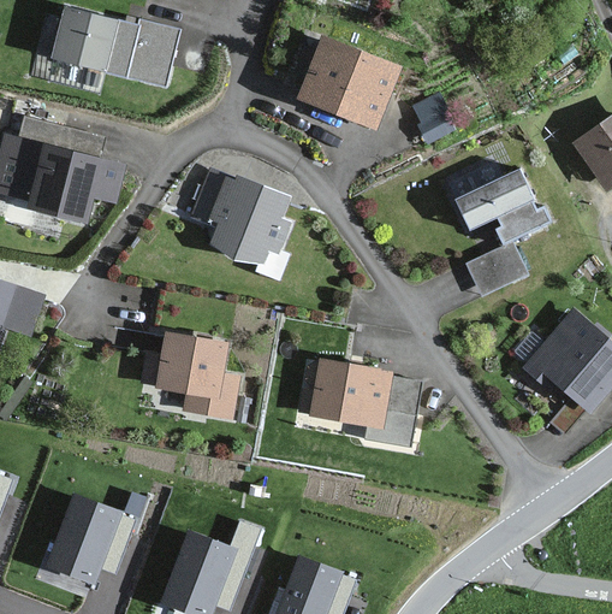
[(136,24),(63,4),(49,52),(165,84),(180,29),(138,17),(136,24)]
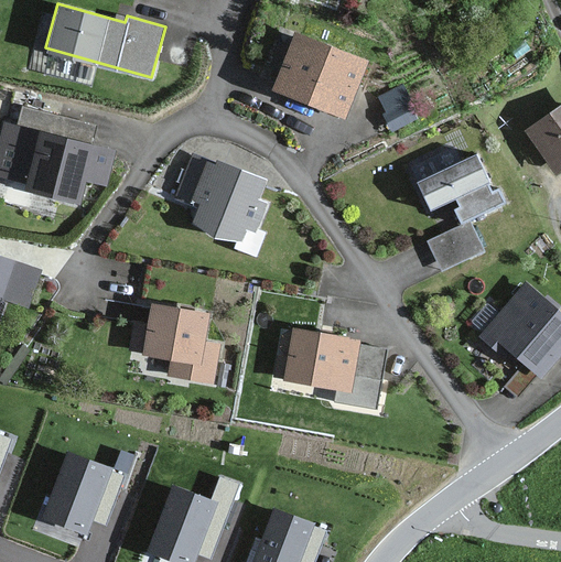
[(364,58),(293,31),(272,86),(343,114),(364,58)]
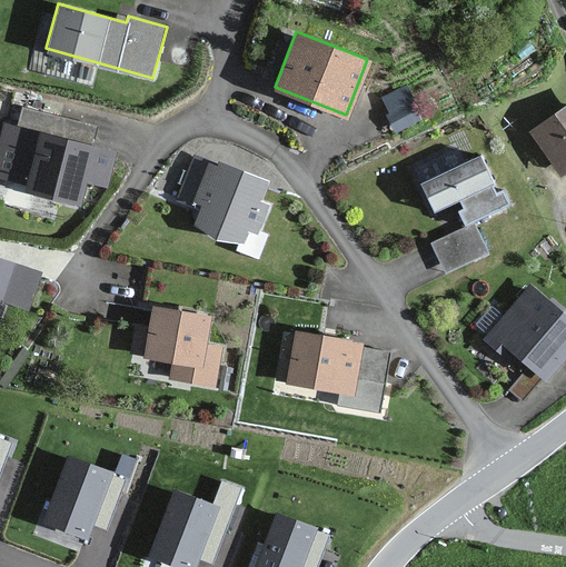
[(384,90),(397,123),(416,116),(403,83),(384,90)]
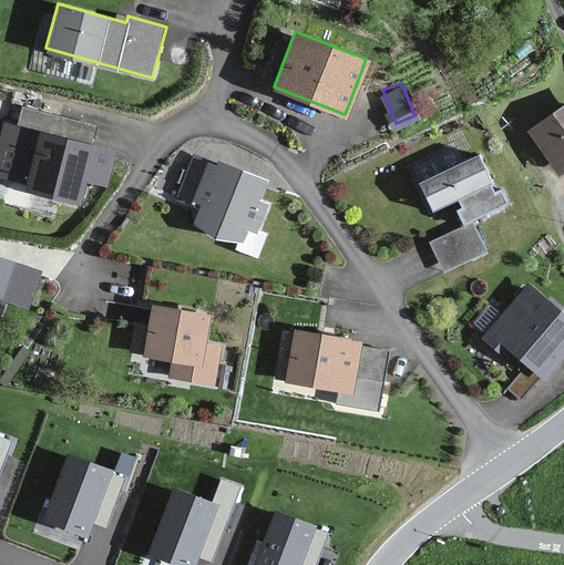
[(563,106),(532,126),(562,174),(563,173),(563,106)]
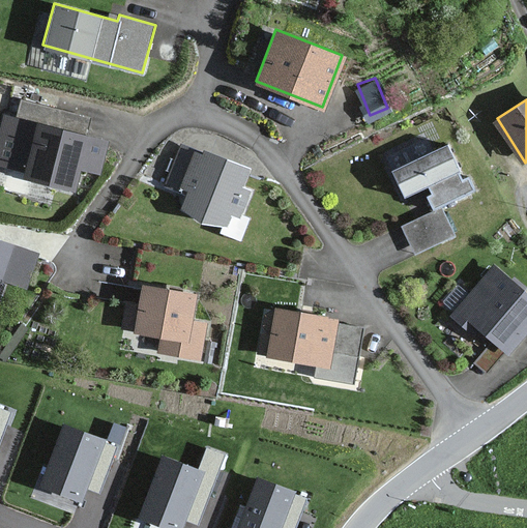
[(107,141),(1,111),(0,113),(0,160),(22,167),(20,174),(72,188),(78,170),(96,175),(107,141)]
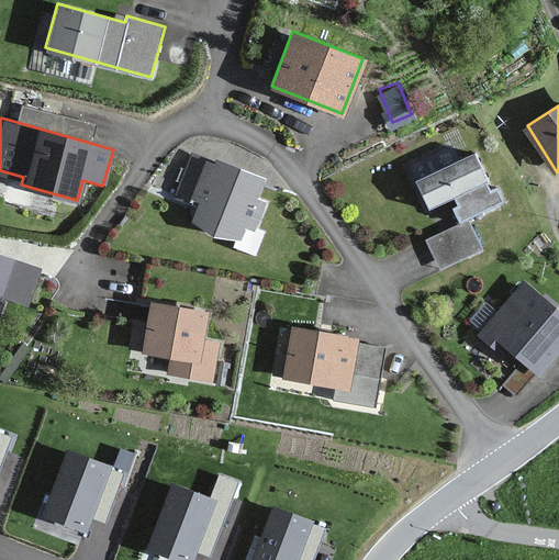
[(264,177),(192,152),(177,197),(198,203),(191,223),(241,241),(246,225),(258,230),(267,202),(257,199),(264,177)]
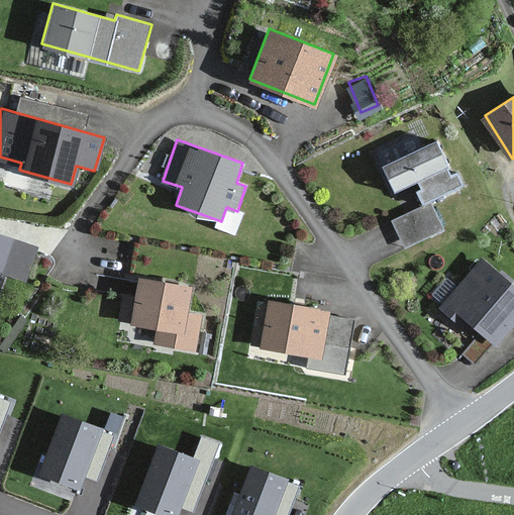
[(440,140),(382,164),(396,200),(404,197),(410,212),(393,218),(405,248),(445,233),(433,203),(468,190),(459,171),(453,173),(440,140)]
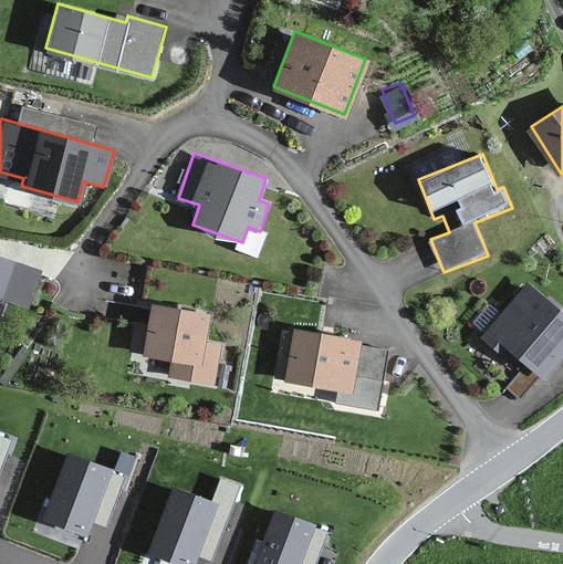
[(40,270),(0,254),(0,321),(8,299),(27,306),(40,270)]
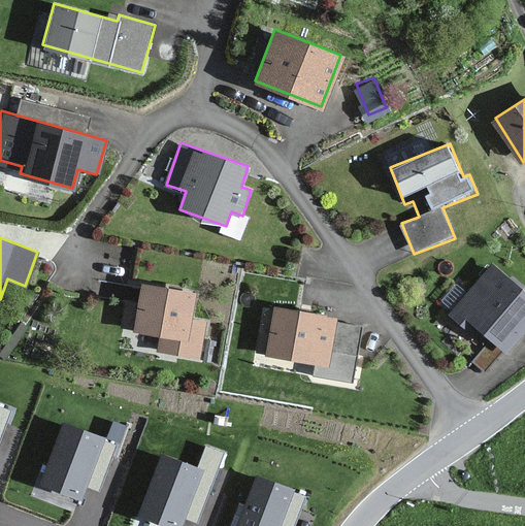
[(524,291),(492,264),(450,314),(478,337),(482,332),(509,354),(524,334),(524,291)]
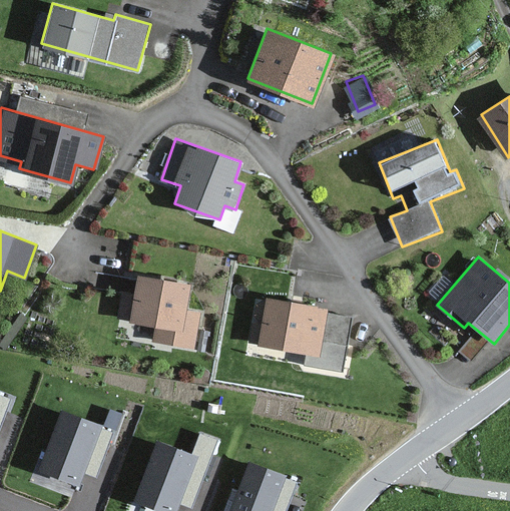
[(190,285),(139,275),(135,295),(124,292),(119,320),(155,326),(152,342),(195,350),(202,312),(186,309),(190,285)]
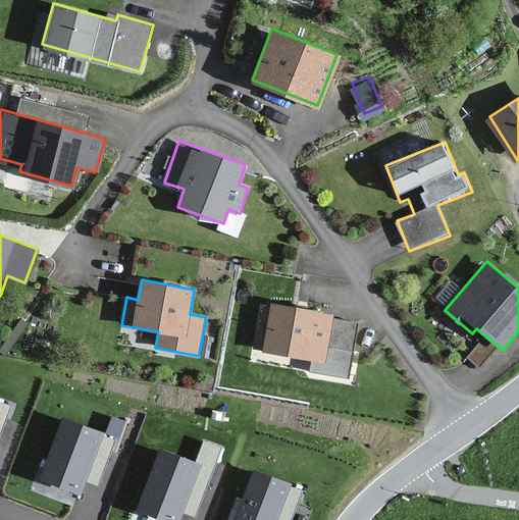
[(333,313),(272,303),(271,311),(262,310),(255,352),(326,364),(328,349),(356,353),(360,324),(332,320),(333,313)]
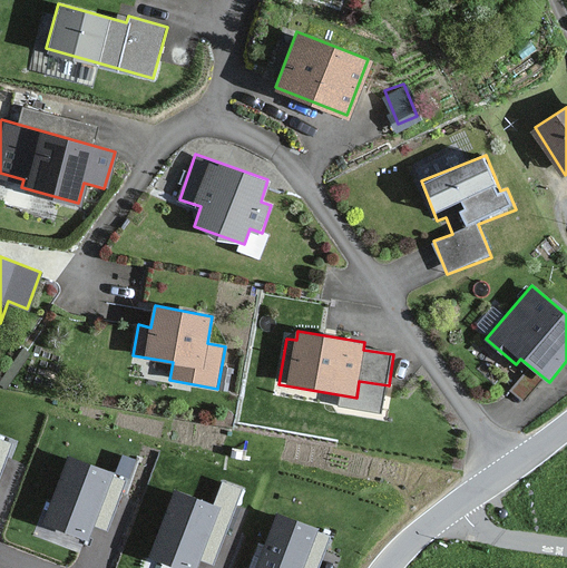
[(0,477),(15,438),(0,432),(0,477)]
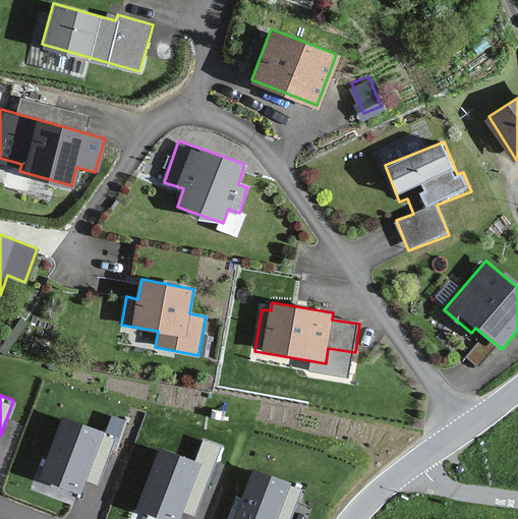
[(117,436),(67,418),(46,475),(83,488),(88,476),(102,480),(117,436)]
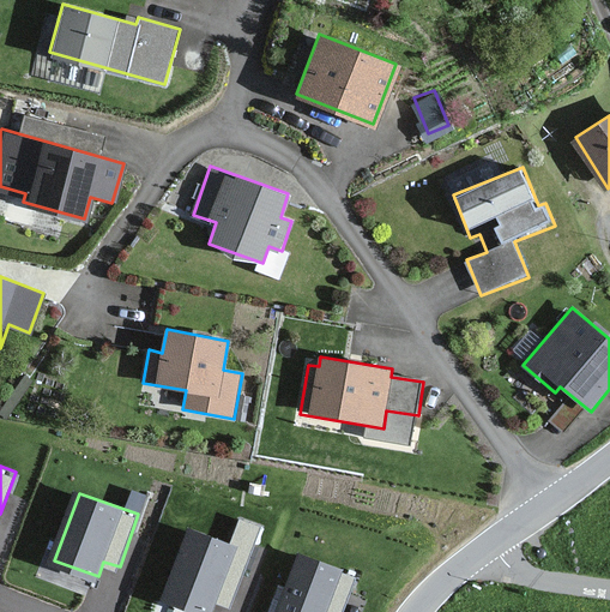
[(260,527),(246,521),(236,547),(194,532),(168,599),(200,611),(212,611),(218,598),(230,603),(260,527)]
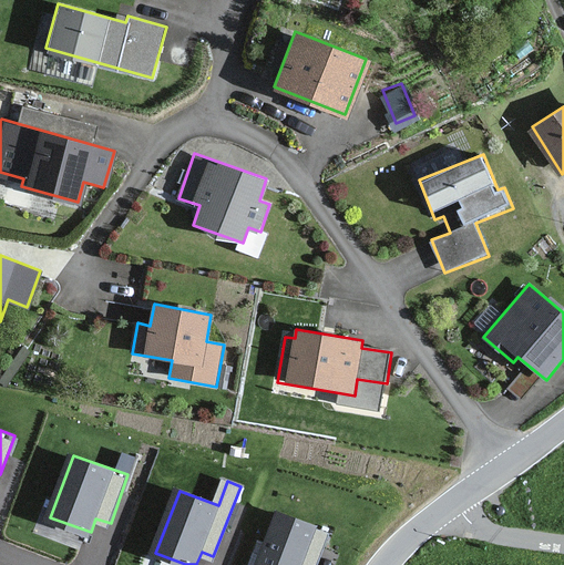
[(315,564),(328,530),(279,512),(259,564),(315,564)]
